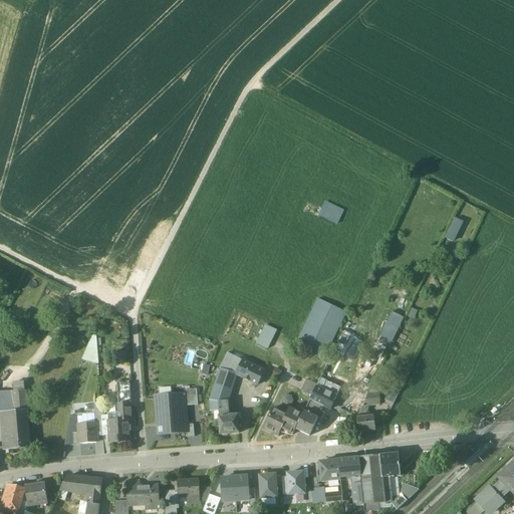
[(319,216),(339,224),(345,209),(325,201),(319,216)]
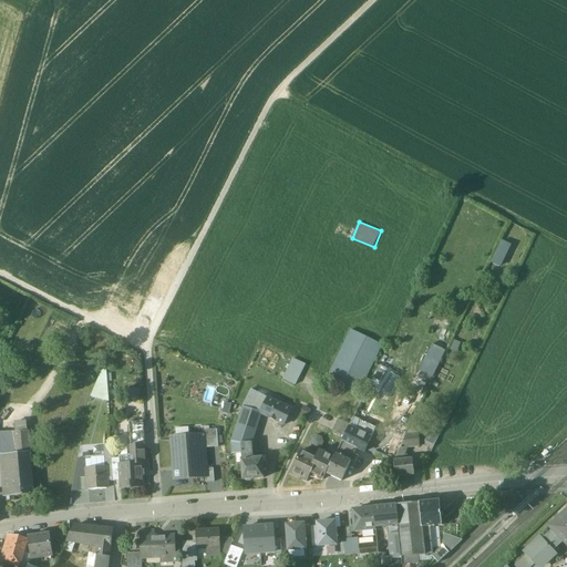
[(502,239),(492,263),(502,267),(512,244),(502,239)]
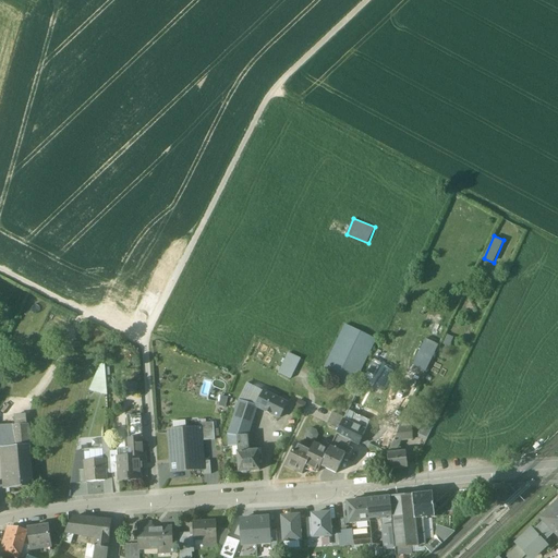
[(375,339),(346,325),(322,374),(351,388),(375,339)]
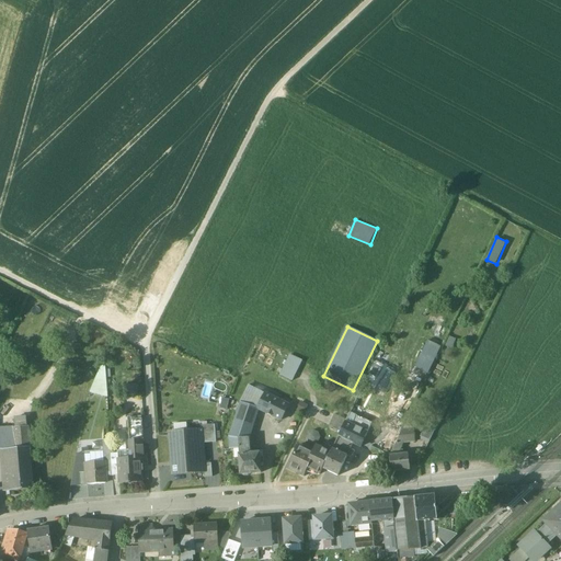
[(427,340),(416,367),(431,374),(442,345),(427,340)]
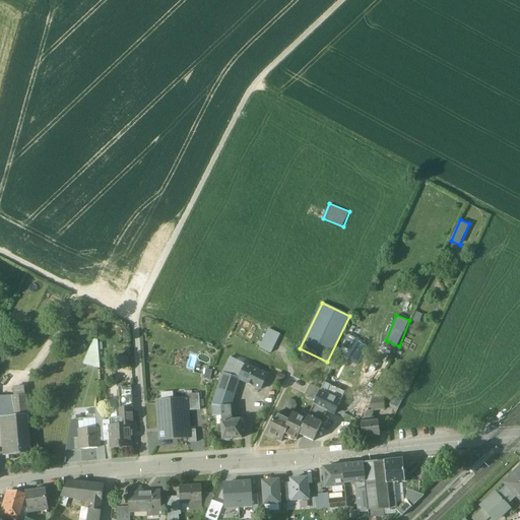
[(280,335),(269,329),(260,348),(270,353),(280,335)]
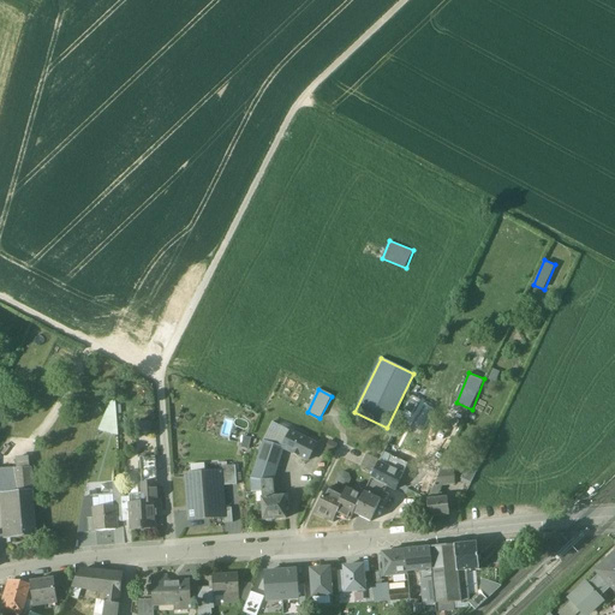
[(407,411),(415,413),(419,399),(411,396),(407,411)]
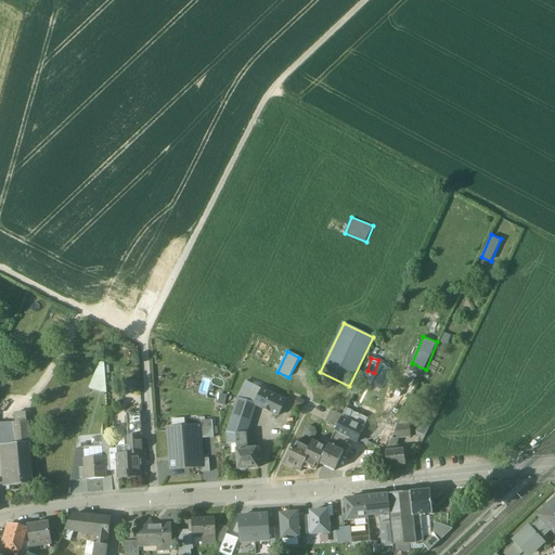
[(95,391),(106,390),(105,361),(93,362),(95,391)]
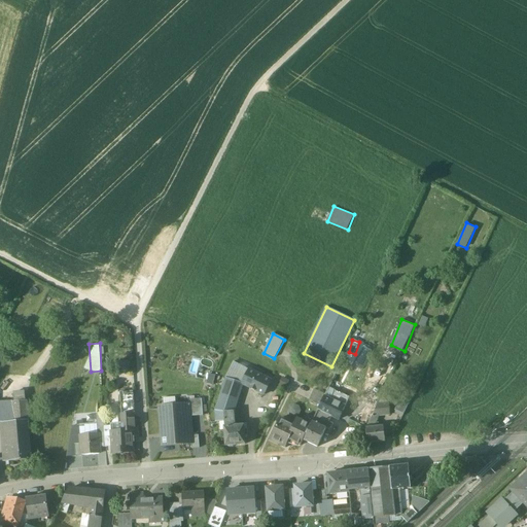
[(249,370),(232,361),(215,411),(216,422),(224,422),(224,412),(233,412),(242,384),(249,370)]
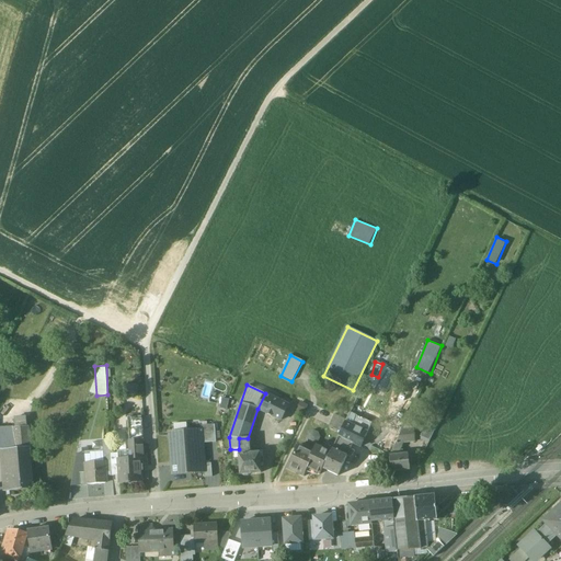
[(289,407),(265,393),(258,409),(282,421),(289,407)]
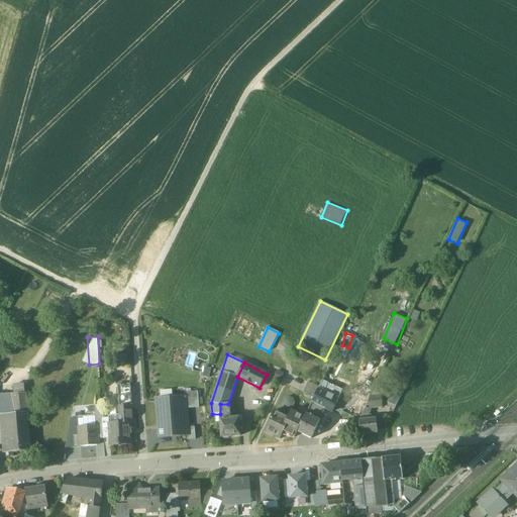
[(342,391),(322,381),(319,388),(318,390),(338,399),(342,391)]
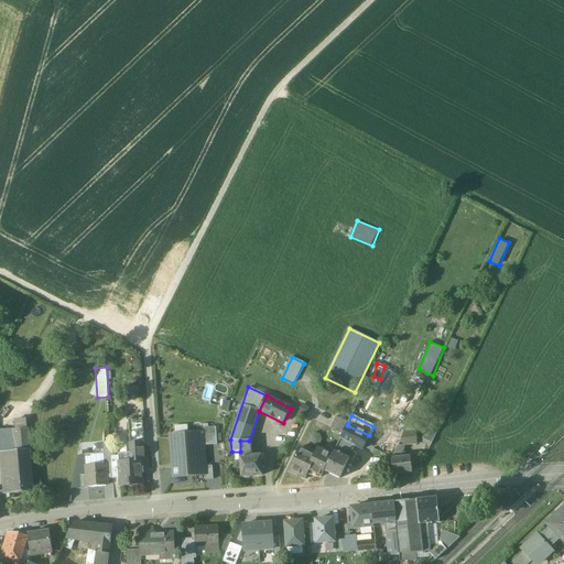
[(348,423),(337,418),(332,429),(343,434),(347,425),(348,423)]
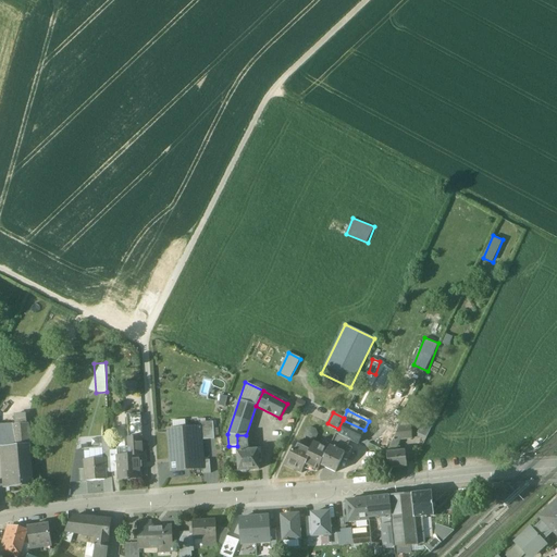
[(26,413),(14,415),(14,423),(3,424),(5,447),(9,446),(31,445),(29,423),(27,423),(26,413)]
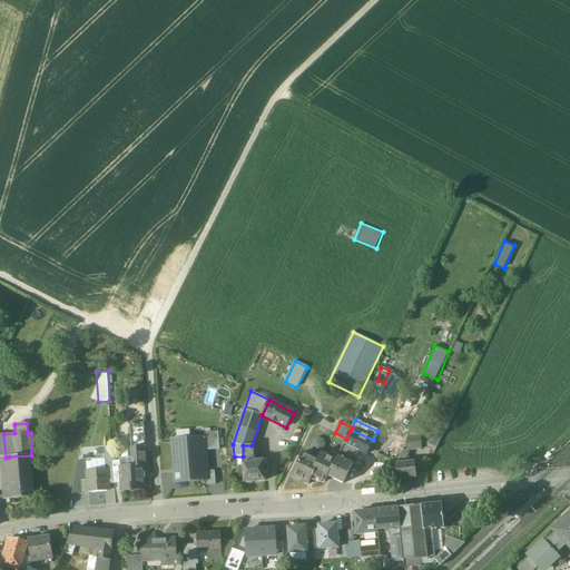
[(146,445),(146,424),(130,425),(131,445),(146,445)]
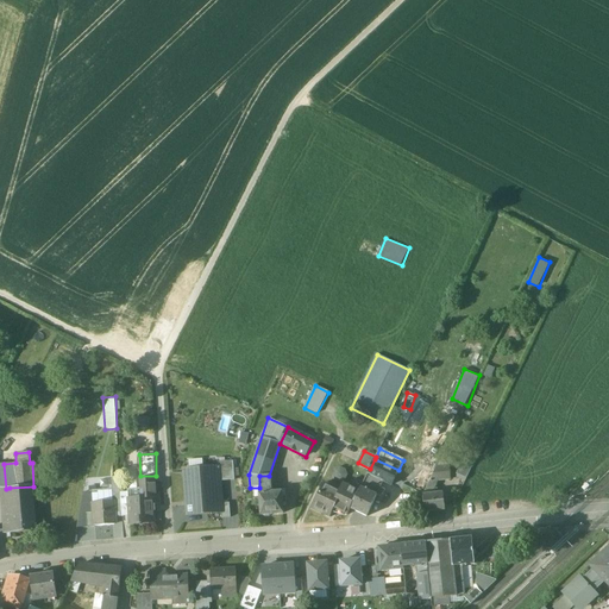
[(375,459),(370,469),(368,473),(384,482),(391,485),(399,470),(375,459)]
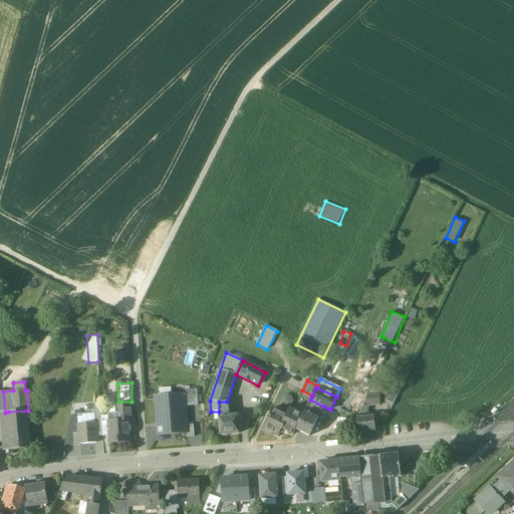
[(160,397),(156,397),(159,435),(189,433),(188,426),(187,407),(186,395),(172,396),(171,389),(160,390),(160,397)]
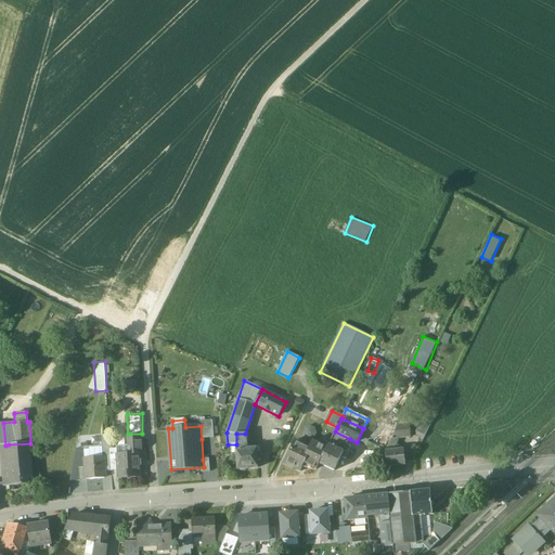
[(201,426),(202,439),(214,439),(213,422),(201,423),(201,426)]
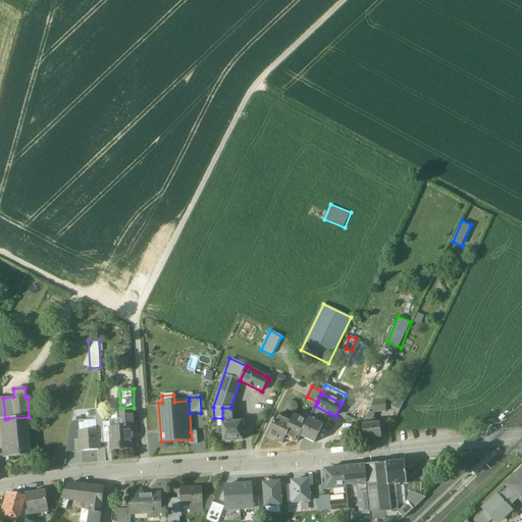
[(398,402),(392,399),(392,409),(399,412),(403,404),(398,402)]
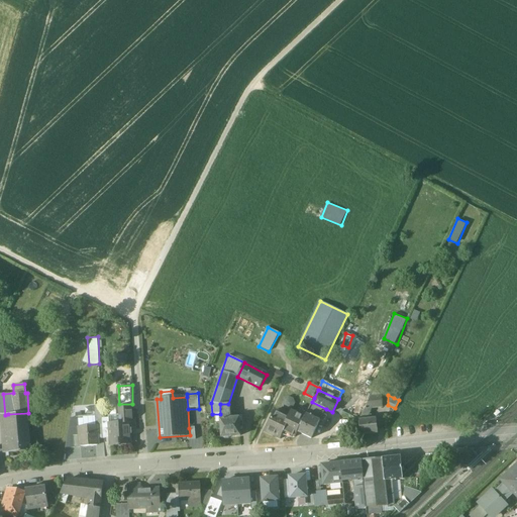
[(382,396),(371,397),(366,408),(371,410),(372,408),(383,407),(382,396)]
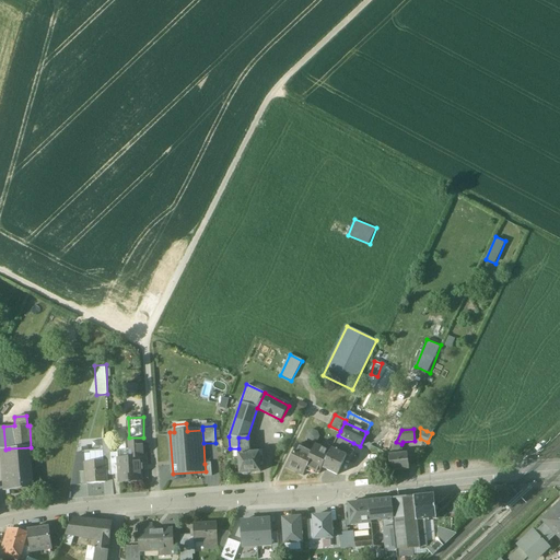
[(353,443),(338,435),(331,448),(347,456),(348,454),(352,456),(354,451),(350,448),(353,443)]
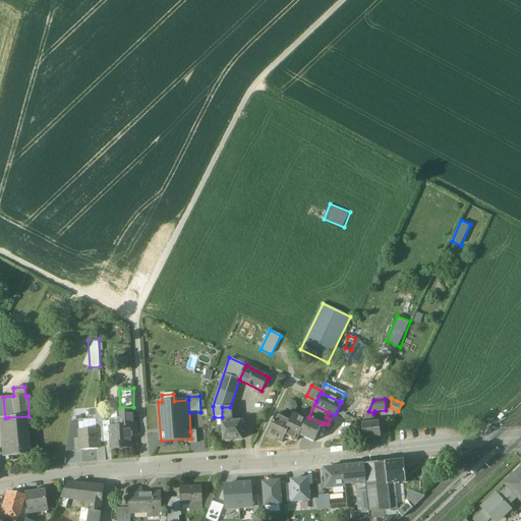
[(230,407),(222,407),(222,417),(223,422),(231,422),(230,407)]
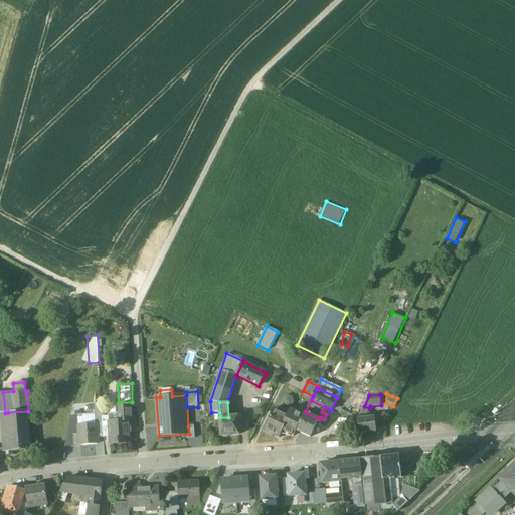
[(132,405),(119,406),(119,418),(120,421),(128,420),(128,421),(131,421),(133,421),(132,405)]
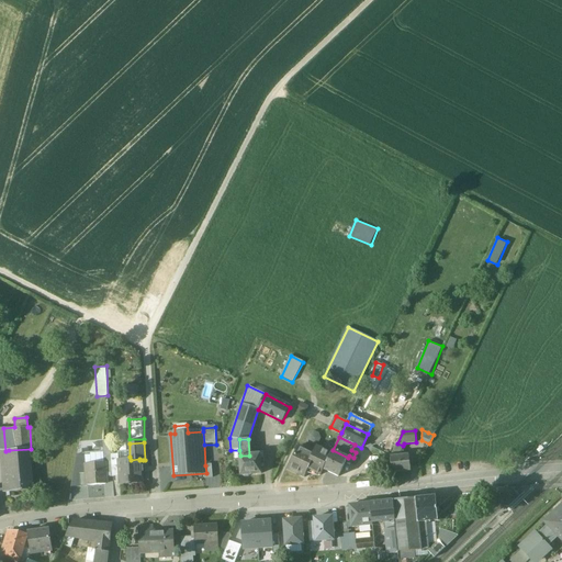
[(403,446),(397,444),(391,458),(401,457),(401,453),(403,446)]
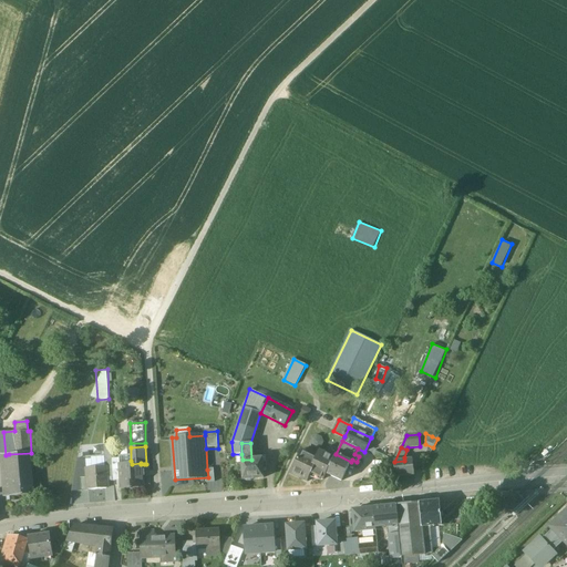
[(334,459),(319,451),(316,457),(301,451),(290,474),(307,482),(311,474),(323,480),(327,474),(334,459)]
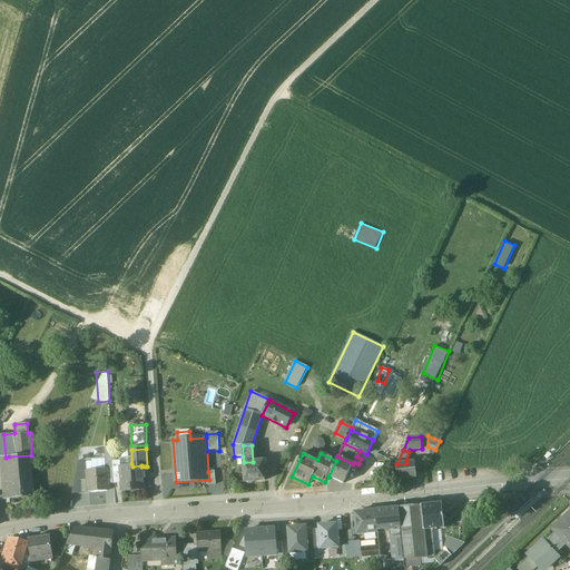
[(31,455),(9,457),(12,499),(36,498),(31,455)]
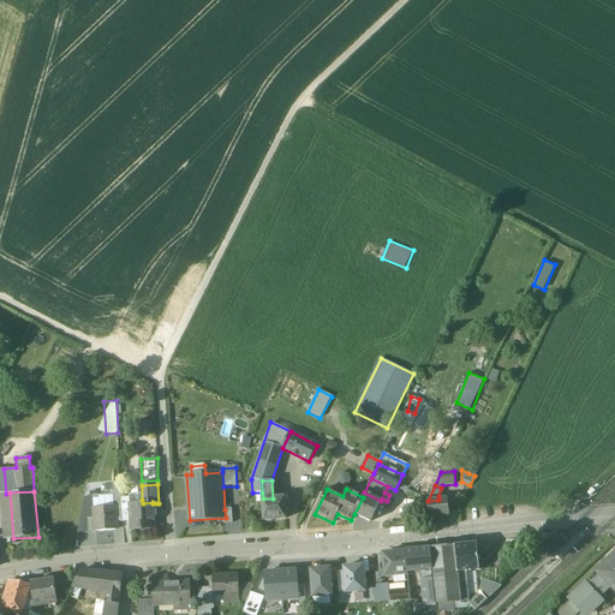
[(381,501),(364,493),(363,497),(354,514),(369,521),(370,521),(381,501)]
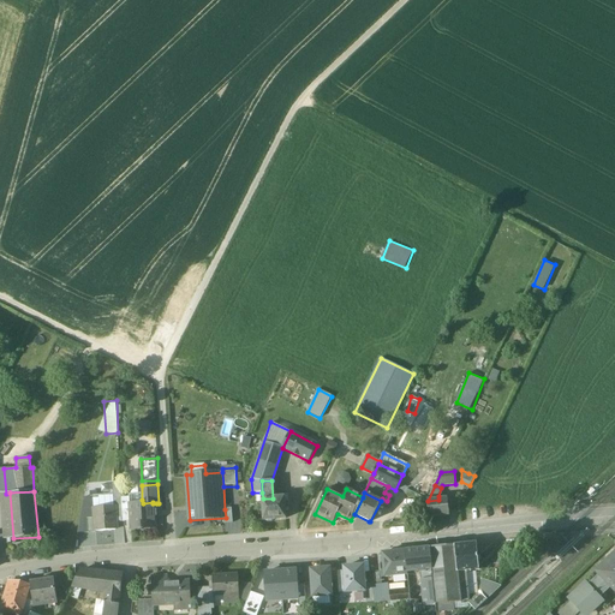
[(263,499),(262,499),(264,520),(266,520),(268,523),(272,521),(274,520),(286,519),(285,509),(290,508),(288,502),(285,503),(285,497),(273,499),(263,499)]
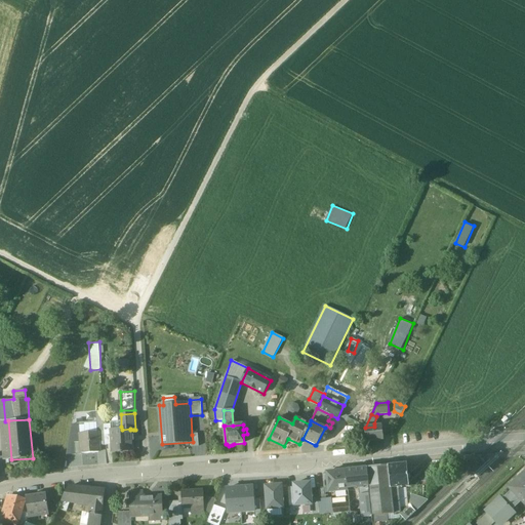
[(374,427),(365,428),(366,442),(384,440),(381,426),(374,427)]
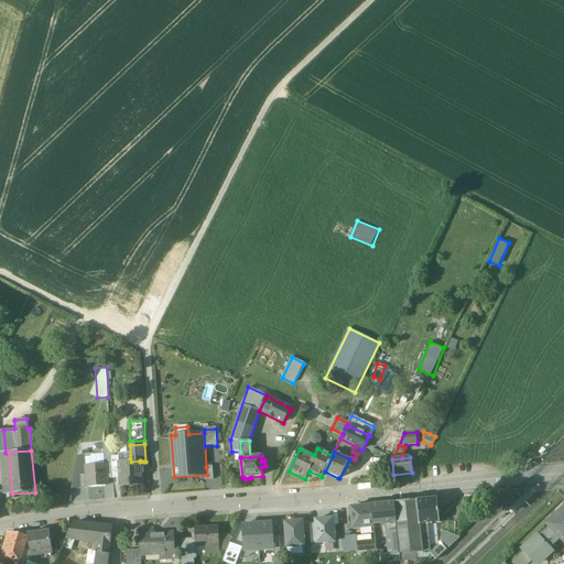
[(130,458),(118,459),(119,465),(120,478),(120,485),(144,484),(143,462),(140,462),(140,461),(131,462),(130,458)]
